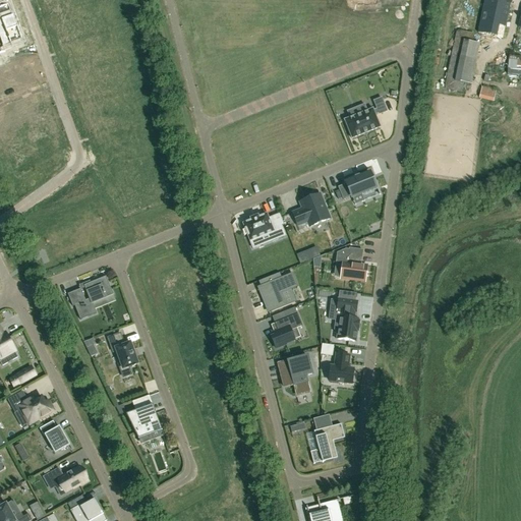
[(484,0),(478,33),(503,39),(510,0),(484,0)]
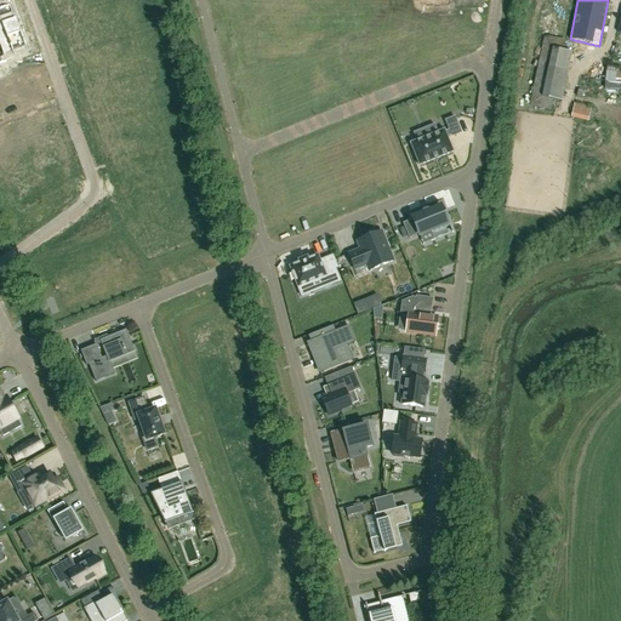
[(0,26),(15,21),(10,6),(0,10),(0,26)]
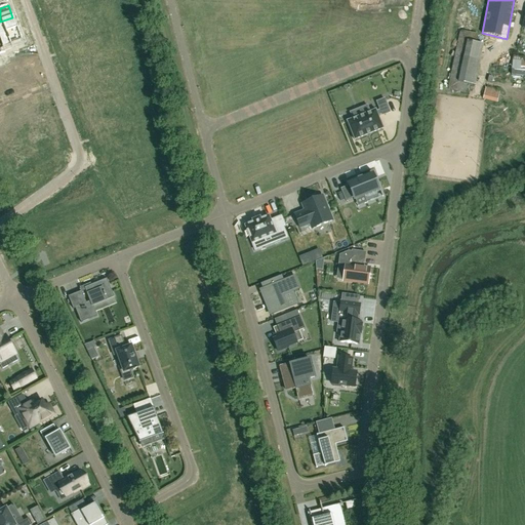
[(12,17),(0,22),(0,35),(17,29),(13,16),(12,17)]
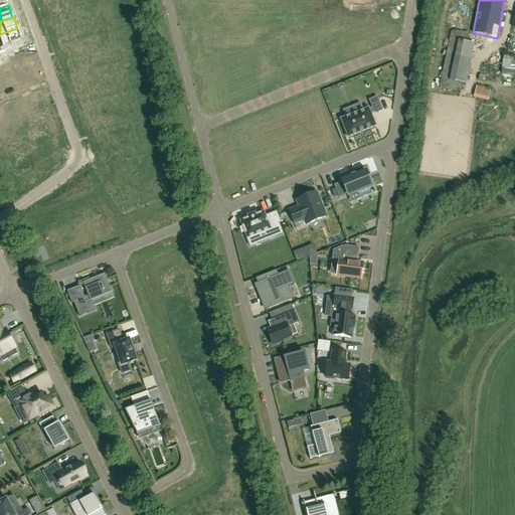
[(17,28),(0,34),(0,50),(1,52),(11,48),(10,44),(22,40),(17,28)]
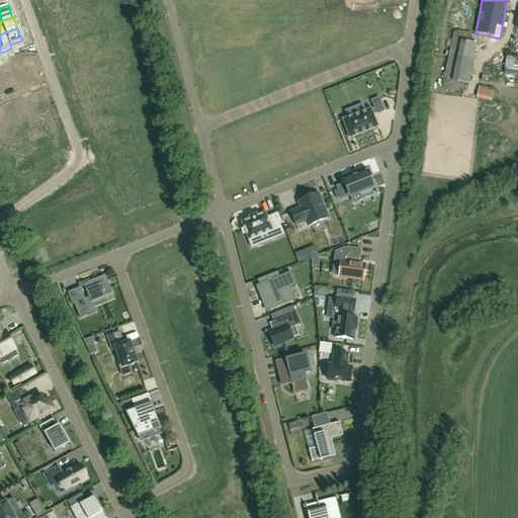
[(478,44),(461,40),(453,81),(469,85),(478,44)]
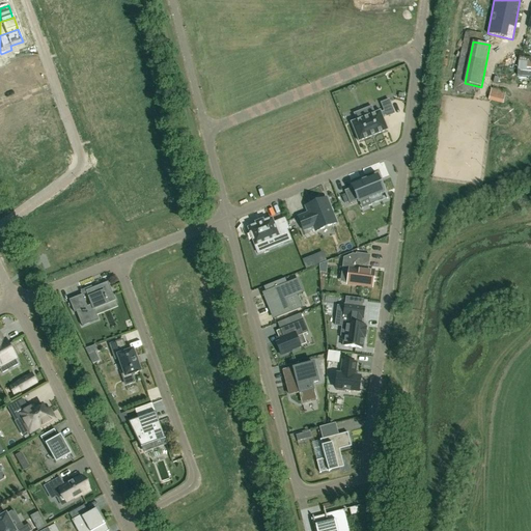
[(530,62),(521,62),(521,76),(530,75),(530,62)]
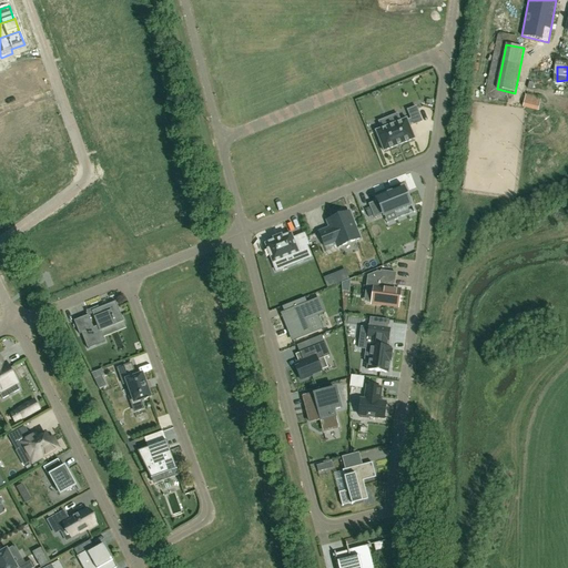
[(538,111),(540,98),(526,94),(523,108),(538,111)]
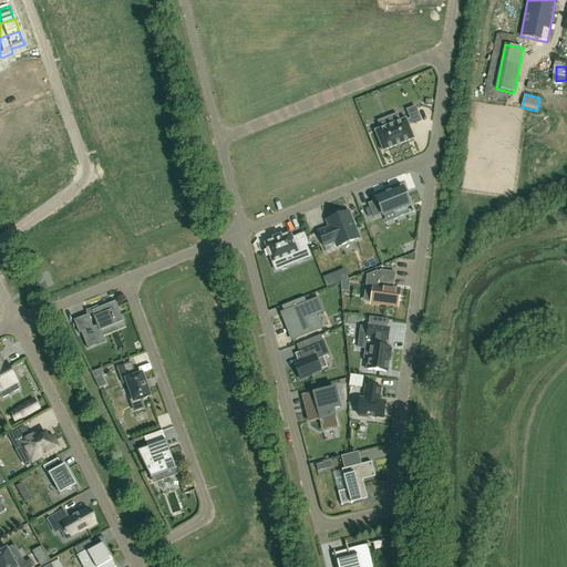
[(405,119),(375,131),(383,151),(413,138),(408,125),(412,123),(413,125),(421,122),(415,107),(406,111),(410,119),(406,121),(405,119)]
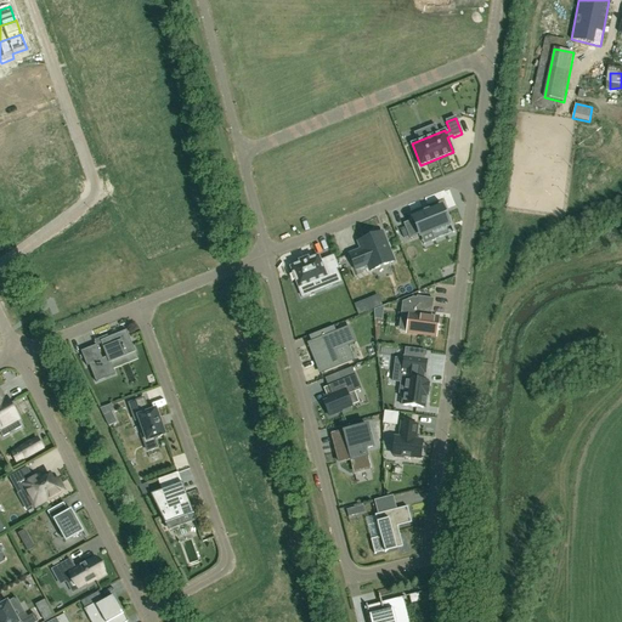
[(414,222),(405,227),(410,238),(419,235),(420,236),(431,232),(431,235),(433,233),(451,227),(446,214),(444,215),(440,207),(428,211),(413,218),(413,220),(414,222)]
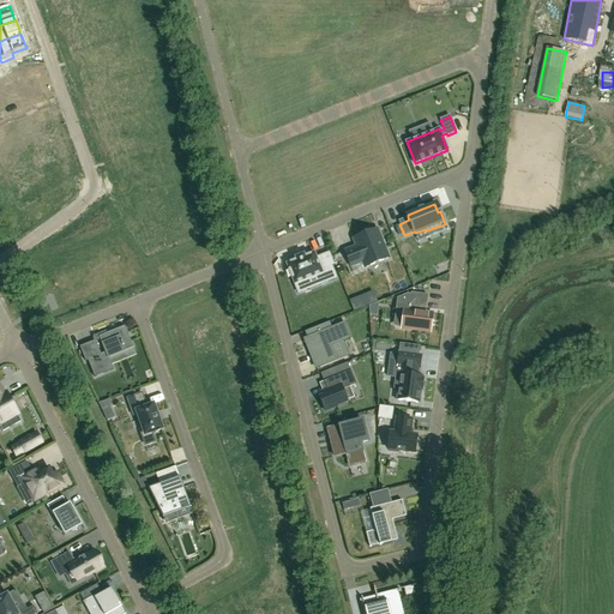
[(362,262),(365,266),(389,257),(377,228),(353,238),(355,245),(344,250),(350,265),(362,262)]
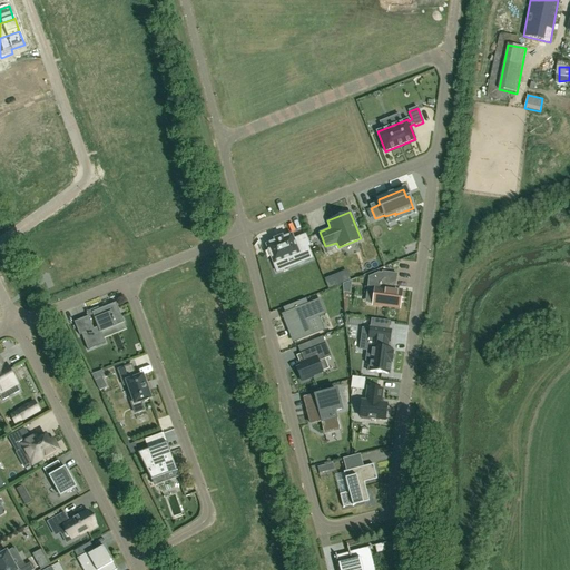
[(275,242),(266,245),(273,263),(274,264),(294,256),(297,264),(312,258),(307,247),(307,246),(297,249),(293,239),(292,235),(283,238),(282,236),(274,239),(275,242)]
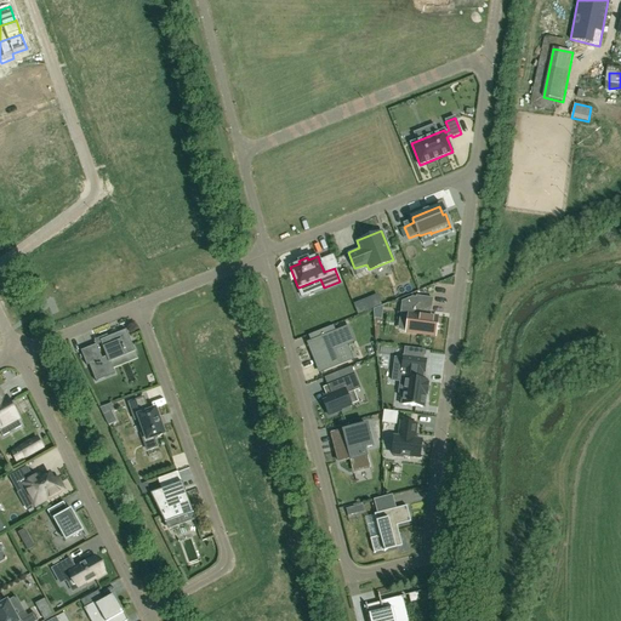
[(409,313),(406,331),(406,332),(436,336),(438,317),(428,315),(429,311),(431,311),(433,298),(416,297),(416,298),(412,297),(402,302),(402,308),(410,309),(410,313),(409,313)]
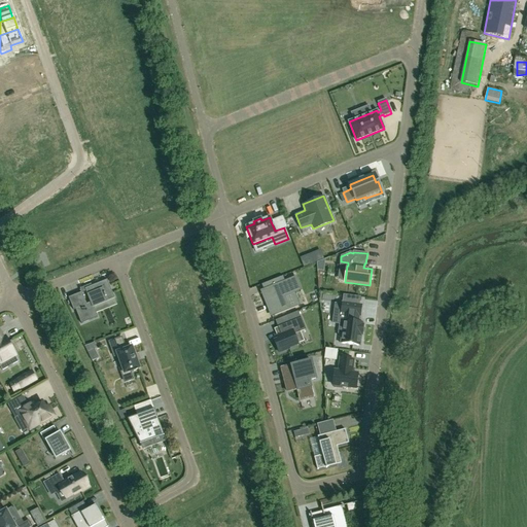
[(264,290),(261,291),(271,316),(288,309),(283,296),(301,290),(295,278),(285,282),(283,276),(270,282),(272,287),(264,290)]
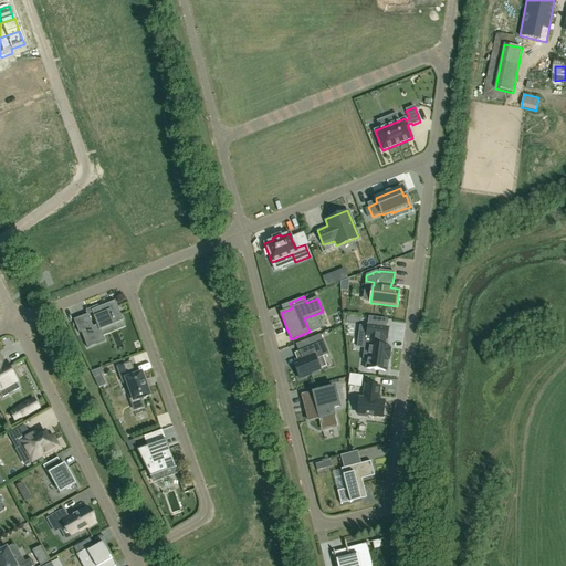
[(92,311),(93,313),(97,325),(93,327),(88,314),(74,320),(79,334),(81,333),(87,348),(105,341),(101,329),(123,321),(115,301),(92,311)]
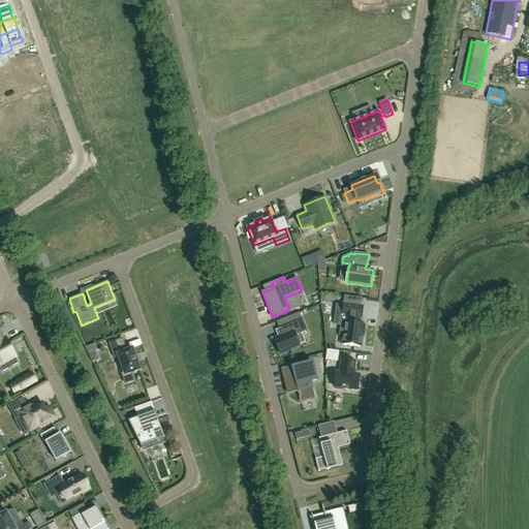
[(341,327),(340,335),(343,336),(342,345),(362,347),(363,337),(364,337),(366,325),(364,325),(365,324),(360,323),(361,317),(362,317),(364,307),(361,306),(353,305),(354,298),(345,296),(344,304),(343,304),(343,306),(341,315),(349,316),(348,325),(341,325),(341,327)]
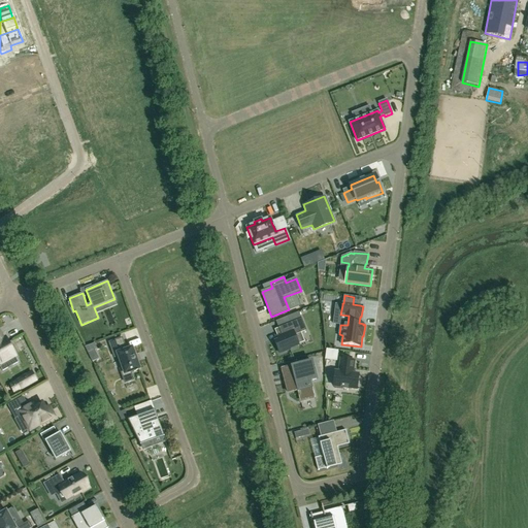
[(278,340),(274,341),(279,354),(290,350),(290,349),(298,345),(298,344),(295,335),(301,333),(306,331),(299,311),(285,318),(288,324),(278,328),(282,335),(277,337),(278,340)]
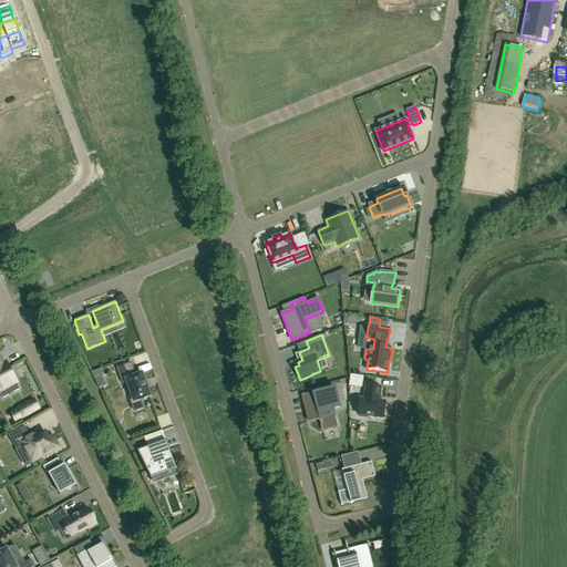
[(0,391),(17,382),(7,363),(3,364),(0,358),(0,391)]
